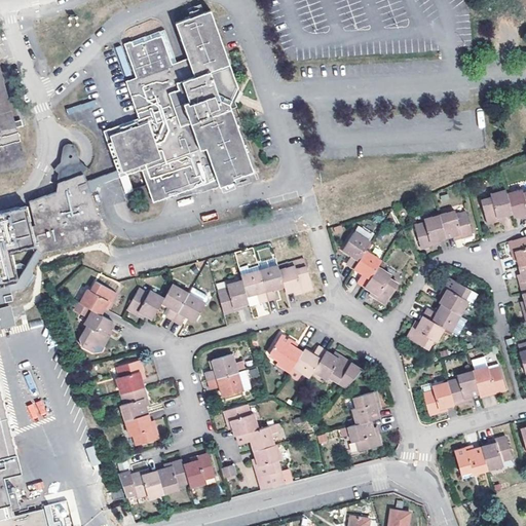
[(82,176),(89,194),(94,193),(97,186),(117,179),(120,188),(128,185),(122,168),(136,163),(148,195),(185,182),(181,171),(186,170),(189,179),(195,176),(202,194),(234,183),(233,178),(251,172),(228,108),(232,106),(230,102),(234,89),(202,11),(168,26),(184,66),(173,71),(158,33),(119,49),(129,76),(118,80),(130,113),(96,125),(111,164),(82,176)]
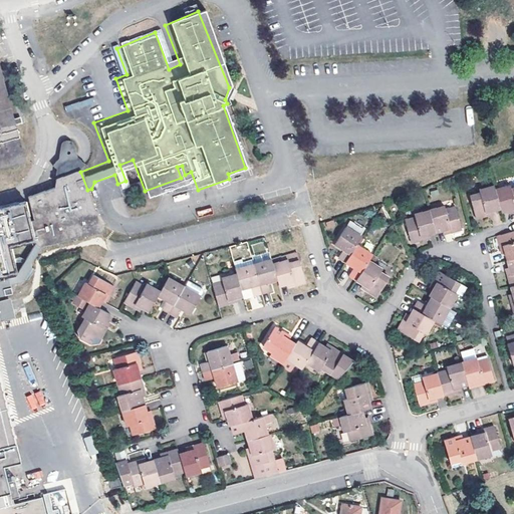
[(0,171),(9,169),(21,164),(15,141),(17,140),(15,133),(13,134),(11,127),(16,125),(15,119),(9,121),(0,88),(0,171)]
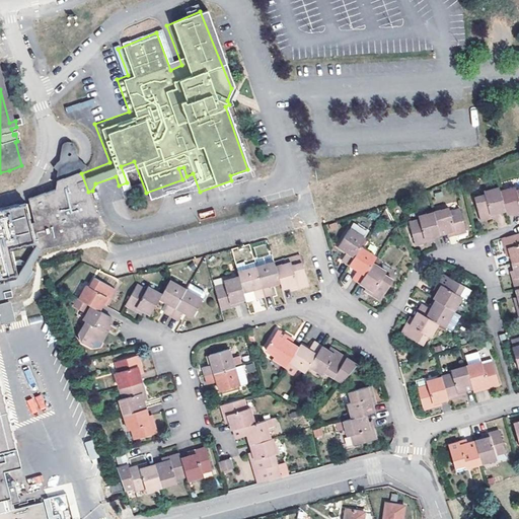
[(49,178),(77,170),(76,166),(76,164),(78,151),(72,150),(65,148),(63,154),(59,155),(51,149),(44,160),(51,164),(48,173),(46,178),(49,178)]
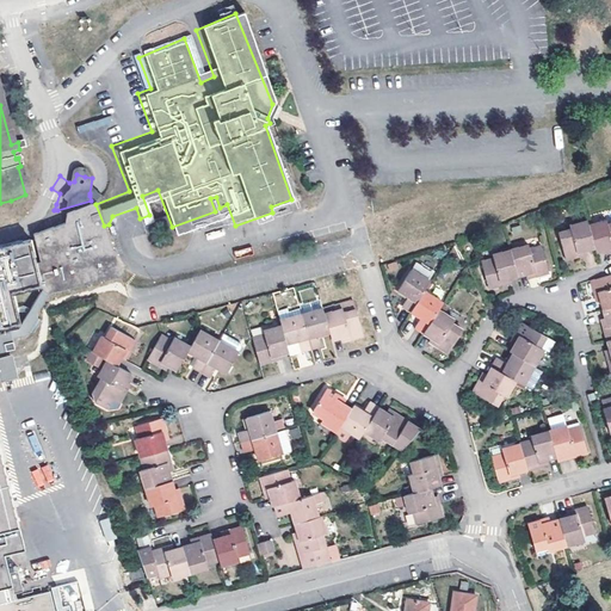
[(104,226),(96,204),(92,205),(91,201),(57,210),(63,229),(31,236),(37,264),(35,265),(29,241),(19,245),(19,244),(0,247),(0,592),(2,592),(5,604),(0,605),(0,610),(55,610),(50,592),(17,602),(14,588),(22,586),(17,567),(6,569),(2,553),(24,548),(0,452),(0,387),(0,353),(14,350),(12,340),(26,337),(37,319),(36,315),(47,295),(122,277),(117,267),(104,226)]
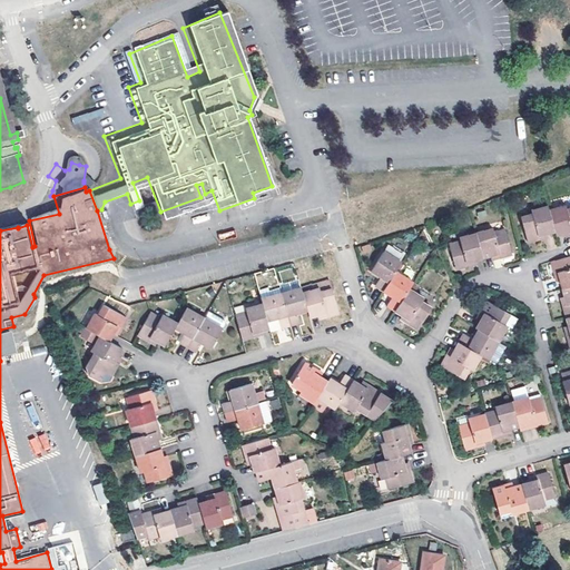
[(526,213),(531,238),(543,235),(542,231),(558,227),(559,231),(569,227),(569,204),(567,205),(566,202),(552,206),(550,200),(536,205),(537,210),(526,213)]
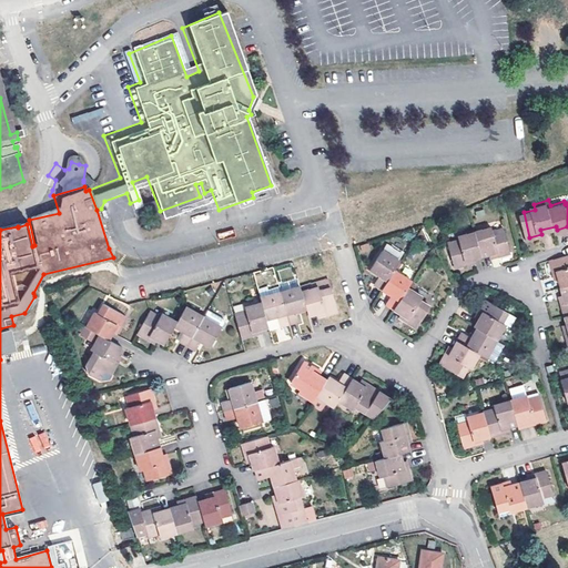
[(129,217),(137,215),(133,205),(127,208),(129,217)]
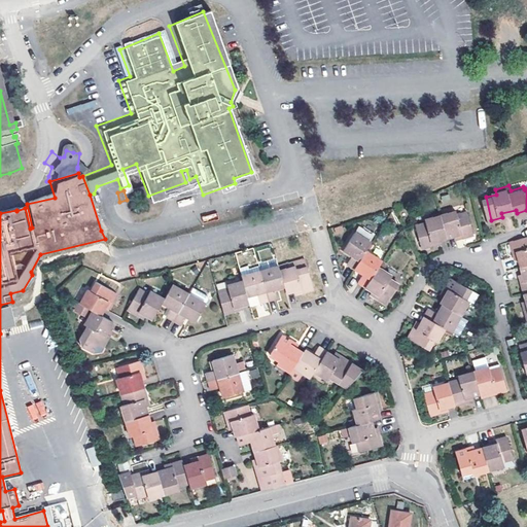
[(417,224),(423,245),(433,243),(432,239),(461,231),(462,235),(471,232),(466,211),(457,214),(456,209),(426,217),(427,221),(417,224)]
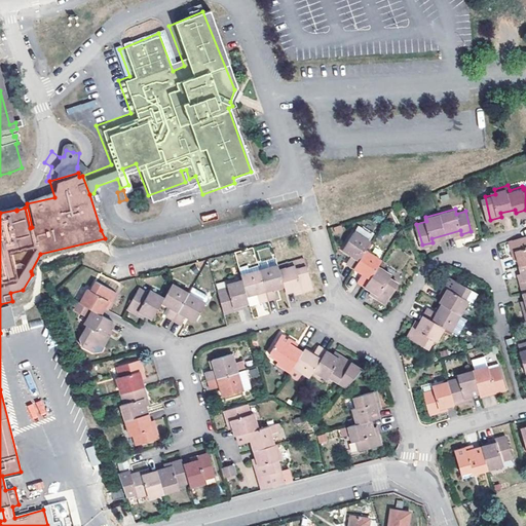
[(361,277),(369,284),(380,291),(378,295),(389,301),(401,283),(389,275),(392,271),(381,264),(384,259),(367,248),(372,239),(355,229),(345,247),(353,252),(348,260),(365,270),(361,277)]
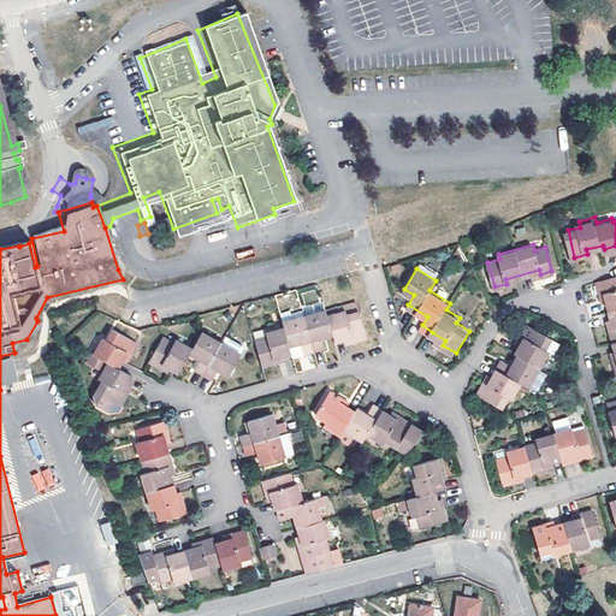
[(615,276),(599,280),(603,291),(608,290),(615,318),(615,326),(612,327),(615,344),(615,359),(615,360),(615,363),(615,276)]
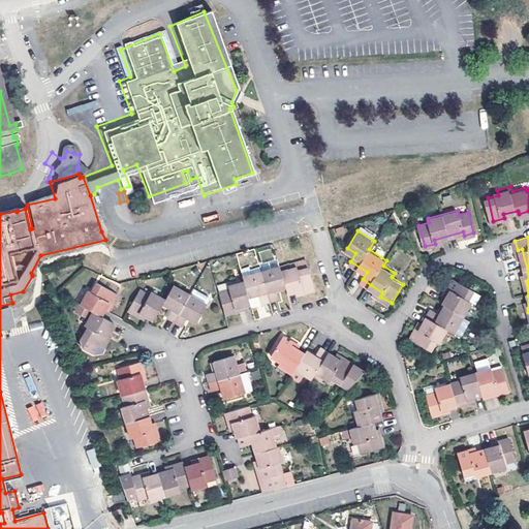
[(280,269),(282,274),(296,271),(297,274),(310,270),(308,260),(280,269)]
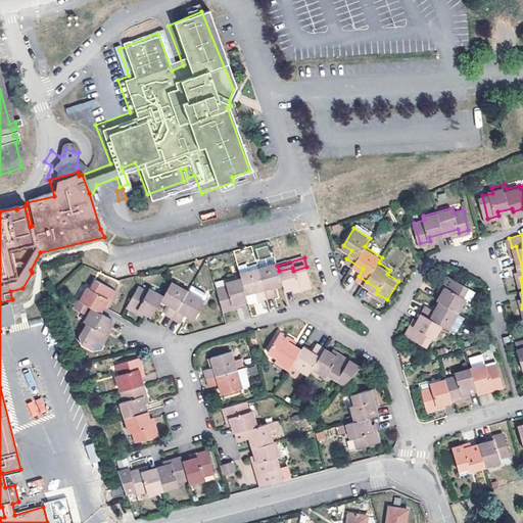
[(257,267),(259,273),(268,302),(278,299),(275,290),(283,287),(279,271),(277,266),(276,260),(257,267)]
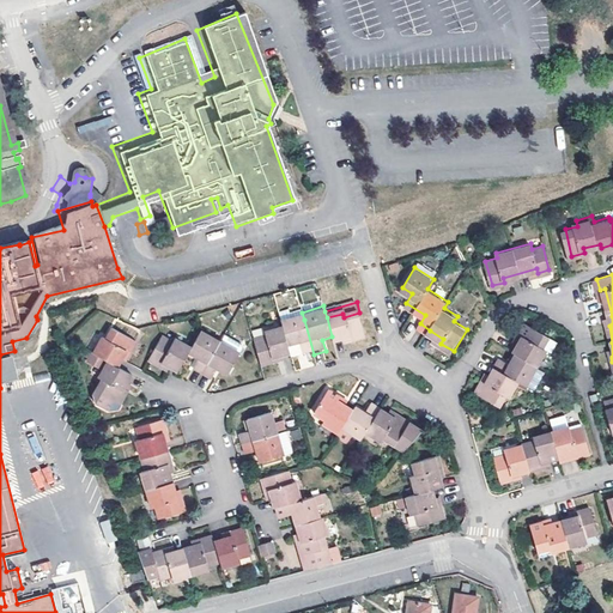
[(332,337),(333,343),(340,341),(351,338),(353,345),(366,341),(359,313),(344,317),(343,314),(327,317),(332,337)]
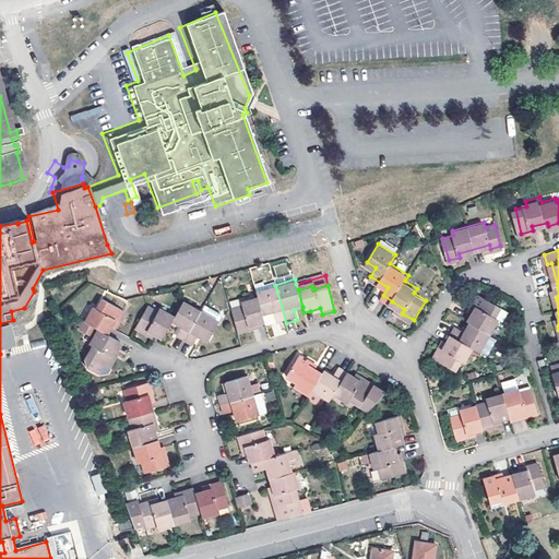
[(265,325),(266,329),(286,323),(277,292),(258,298),(259,300),(265,325)]
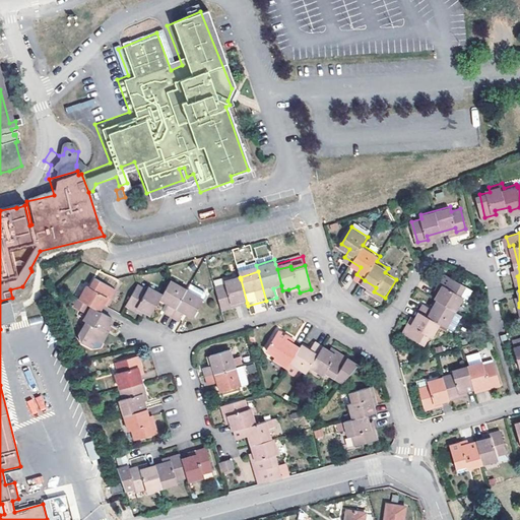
[(465,284),(447,274),(441,283),(444,284),(437,298),(440,300),(435,309),(425,303),(412,323),(409,321),(404,331),(424,342),(429,333),(432,334),(440,322),(446,325),(454,311),(462,296),(461,295),(465,285),(465,284)]
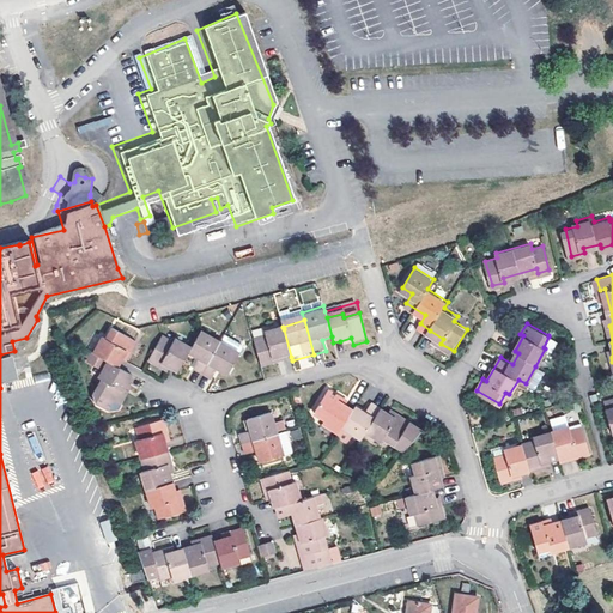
[(255,344),(262,370),(277,365),(274,362),(291,357),(284,329),(267,334),(268,339),(255,344)]
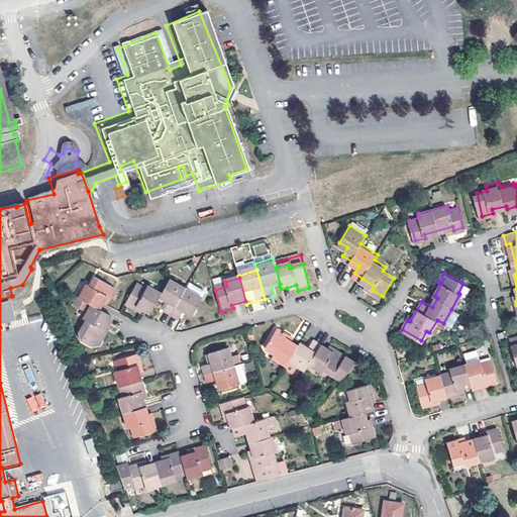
[(85,288),(79,301),(90,308),(98,312),(105,299),(111,302),(116,293),(94,281),(89,290),(85,288)]
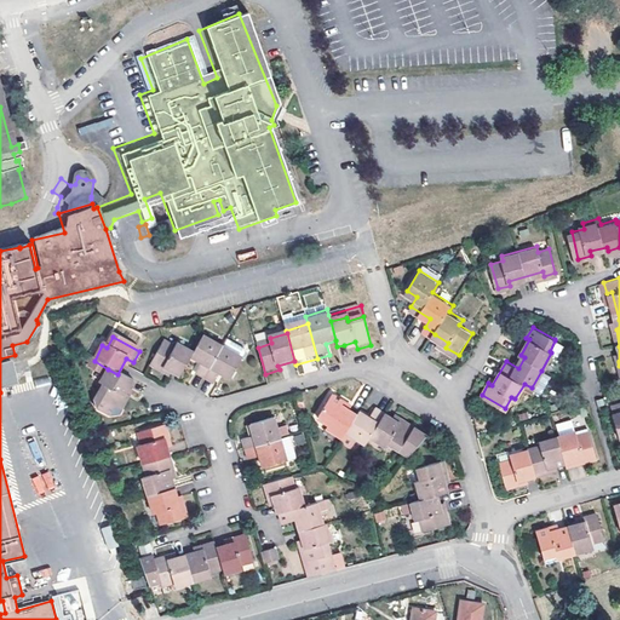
[(195,354),(193,359),(204,365),(199,375),(216,384),(222,374),(231,379),(242,359),(223,349),(202,338),(195,354)]
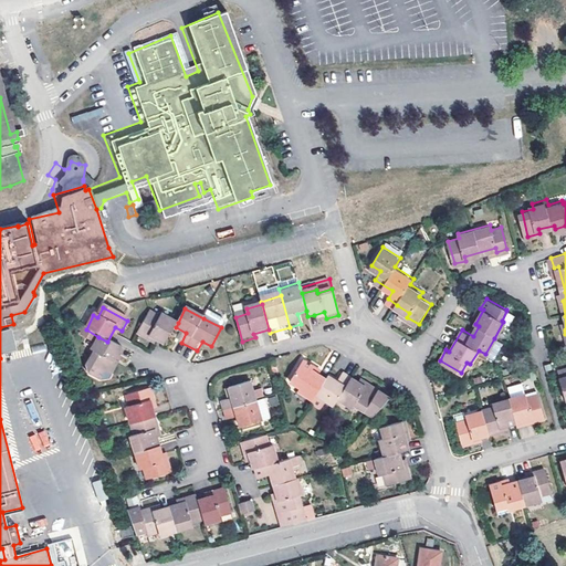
[(207,311),(203,318),(221,327),(223,323),(223,320),(207,311)]
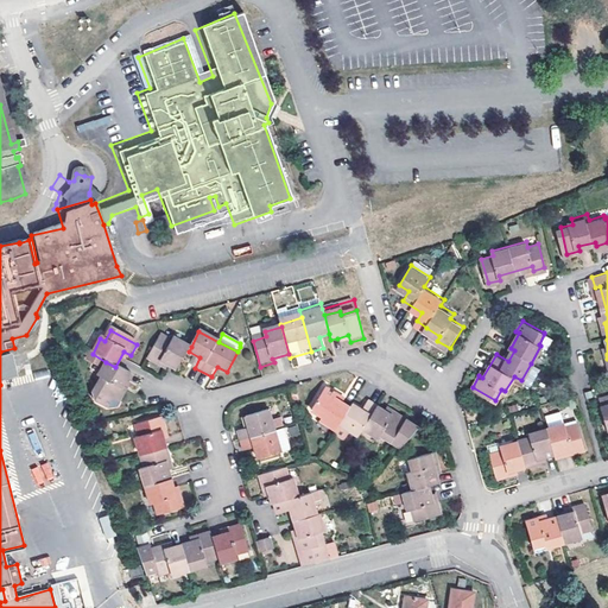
[(539,344),(540,346),(548,349),(553,339),(544,334),(539,344)]
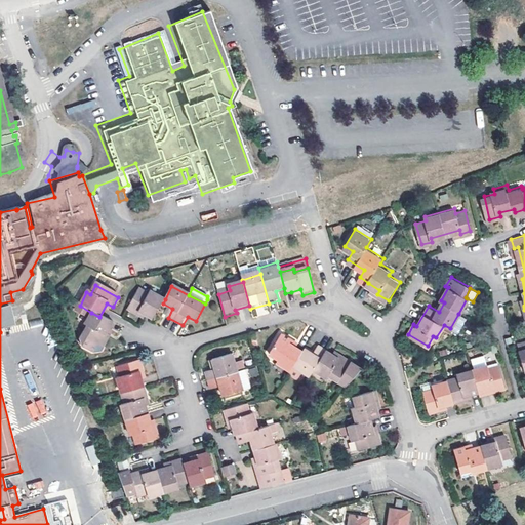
[(300,289),(291,292),(292,298),(303,295),(300,289)]
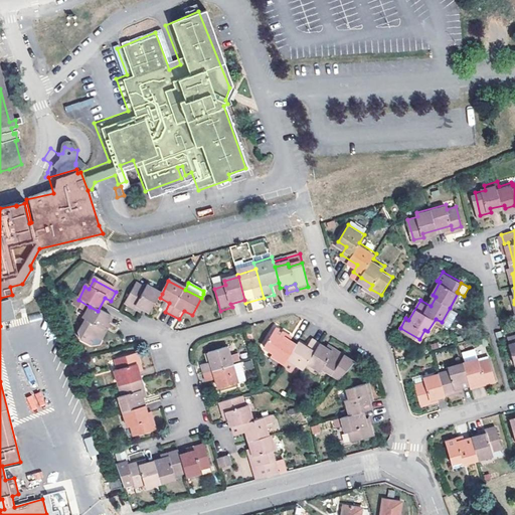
[(136,285),(124,306),(135,312),(138,306),(152,313),(160,298),(162,294),(148,287),(147,291),(136,285)]
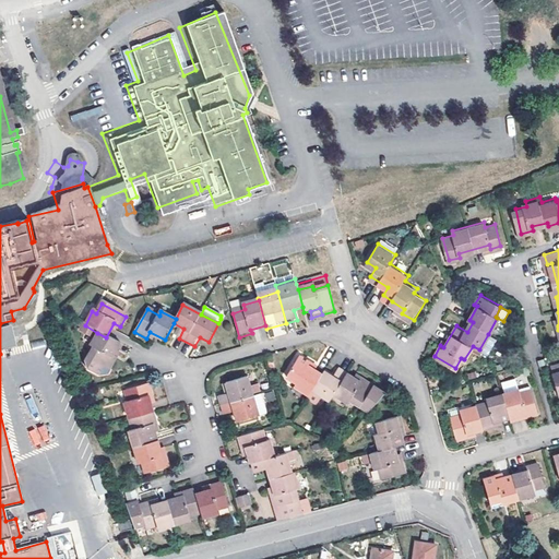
[(106,337),(97,333),(88,347),(94,351),(86,365),(86,371),(99,377),(109,376),(111,371),(110,370),(116,361),(113,359),(119,345),(106,337)]
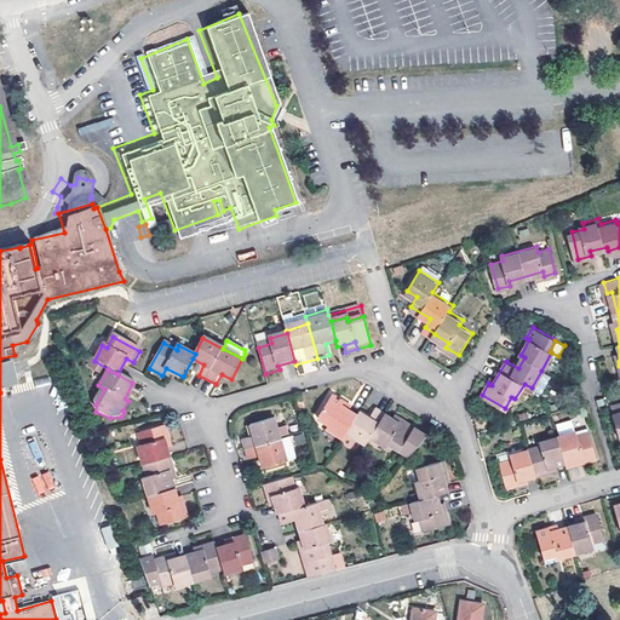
[(549,375),(541,371),(532,388),(539,392),(549,375)]
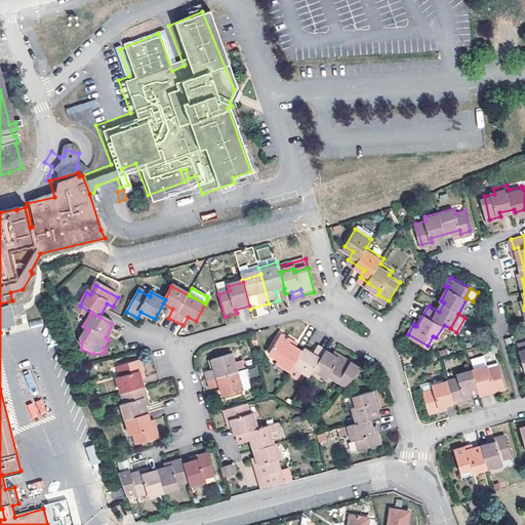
[(284,332),(273,350),(282,356),(279,361),(310,379),(316,369),(329,377),(331,374),(341,379),(353,361),(344,355),(341,358),(321,346),(315,355),(292,340),(293,338),(284,332)]
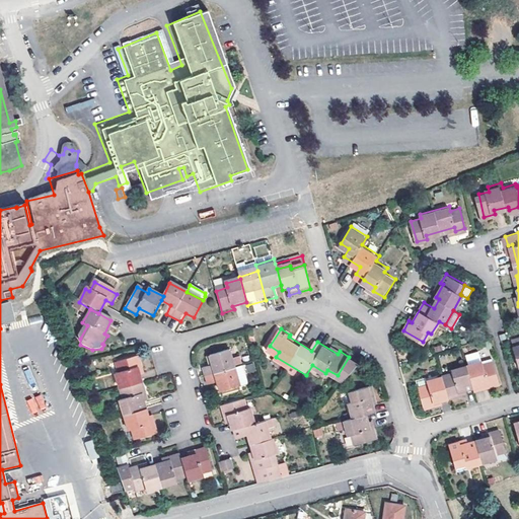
[(219,364),(208,367),(212,383),(223,379),(226,389),(243,384),(239,368),(234,350),(216,355),(219,364)]
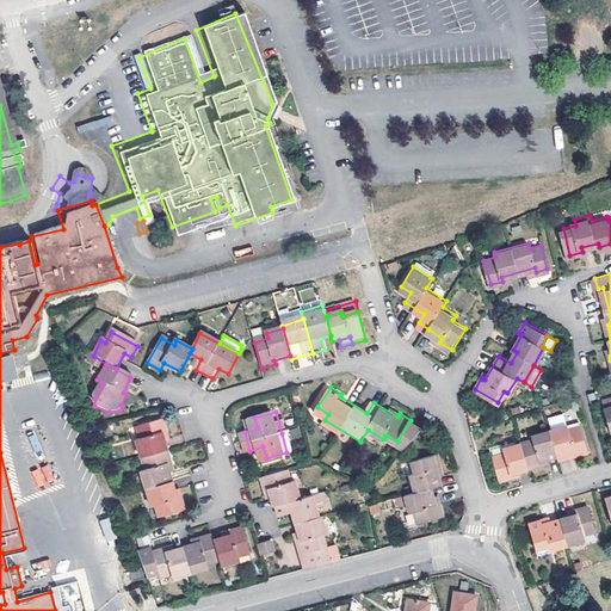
[(165,420),(137,429),(141,440),(137,442),(146,470),(141,473),(152,508),(158,506),(160,517),(184,510),(181,499),(177,500),(167,466),(172,463),(164,434),(168,433),(165,420)]
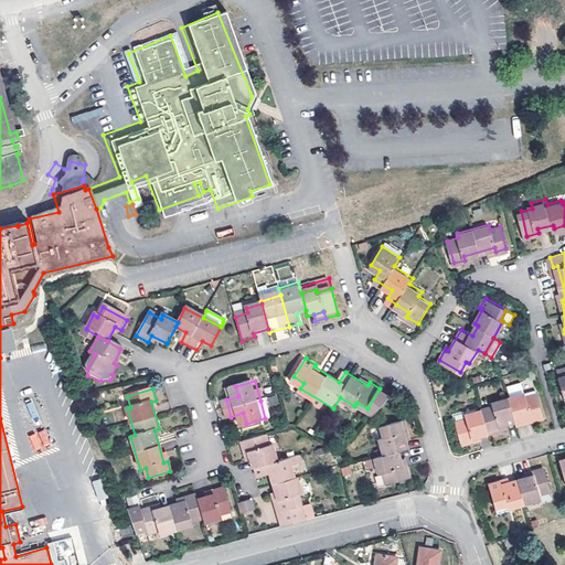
[(454,414),(464,446),(483,439),(481,435),(502,429),(501,424),(516,419),(524,417),(525,420),(545,415),(539,392),(526,396),(525,391),(493,401),(494,406),(467,414),(466,411),(454,414)]
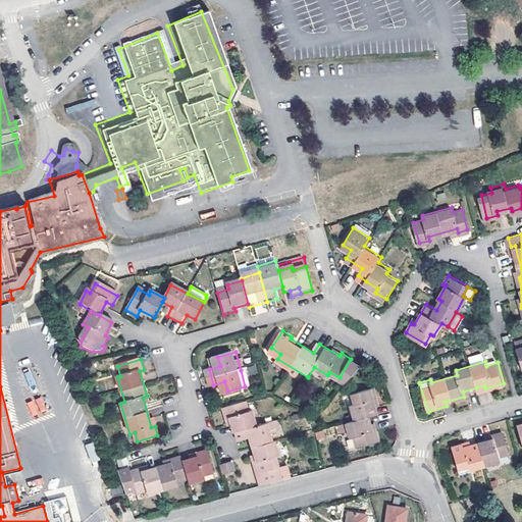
[(248,367),(241,370),(245,386),(253,384),(248,367)]
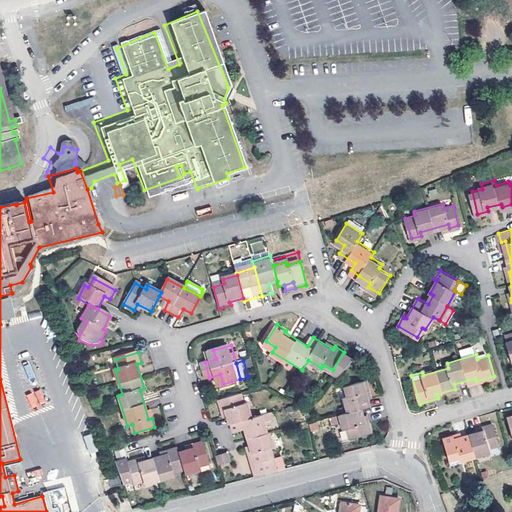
[(367,391),(371,390),(369,381),(347,387),(347,389),(344,390),(350,413),(334,418),(336,425),(344,423),(346,430),(350,429),(352,438),(373,433),(370,423),(367,424),(363,410),(371,408),(367,391)]
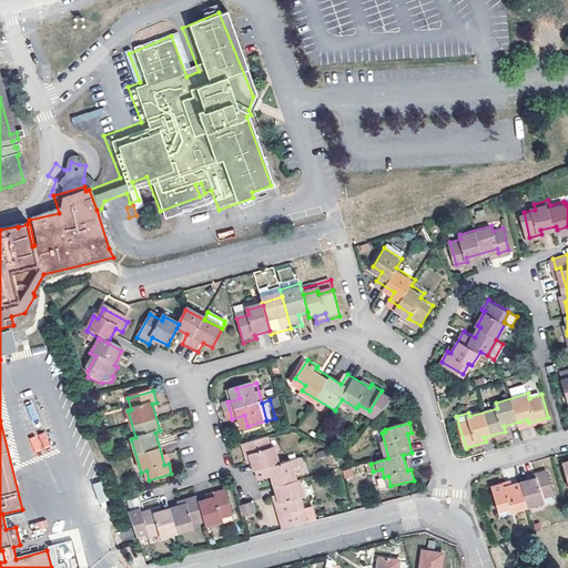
[(47,432),(30,436),(34,454),(51,449),(47,432)]
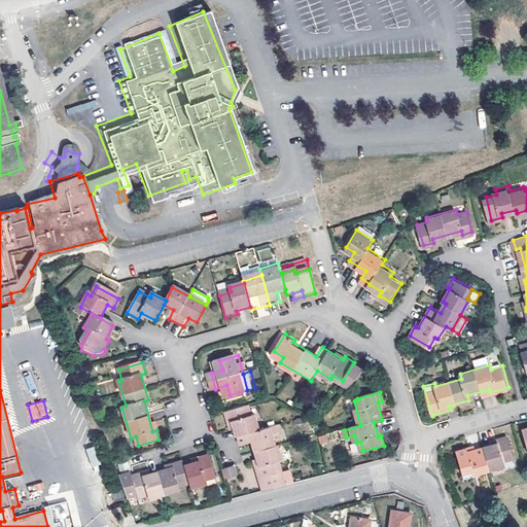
[(262,468),(258,469),(264,490),(286,484),(283,471),(280,463),(284,461),(280,447),(279,447),(273,427),(261,430),(257,416),(253,417),(250,406),(227,412),(231,424),(234,423),(238,437),(245,435),(247,445),(255,443),(262,468)]
